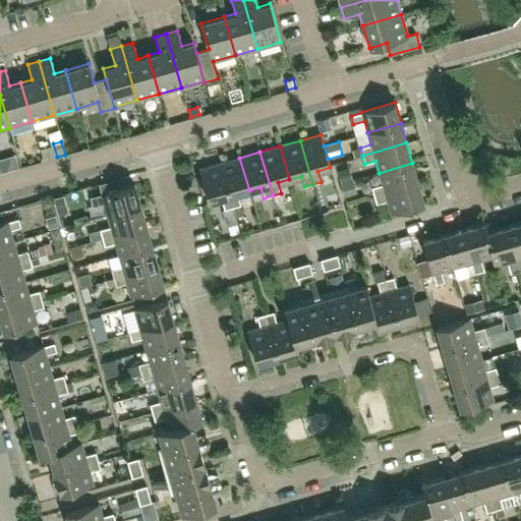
[(249,190),(239,158),(220,163),(232,208),(240,205),(237,194),(249,190)]
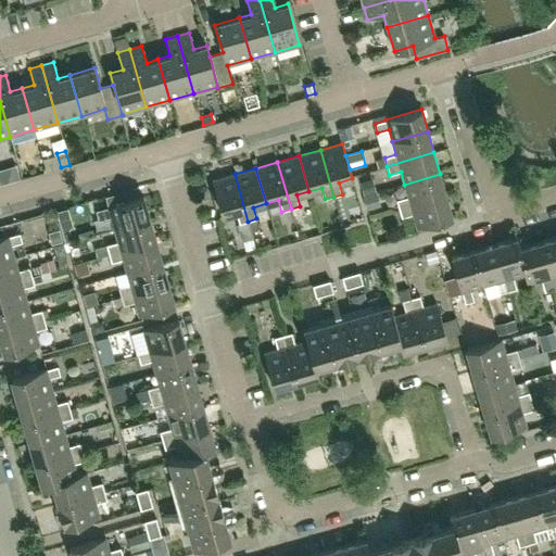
[(248,222),(235,174),(212,180),(223,216),(236,212),(239,224),(248,222)]
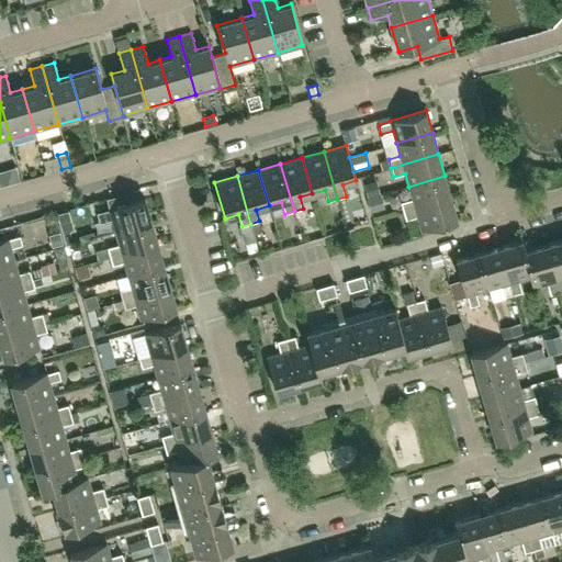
[(451,198),(445,176),(408,187),(413,199),(401,202),(403,211),(451,198)]
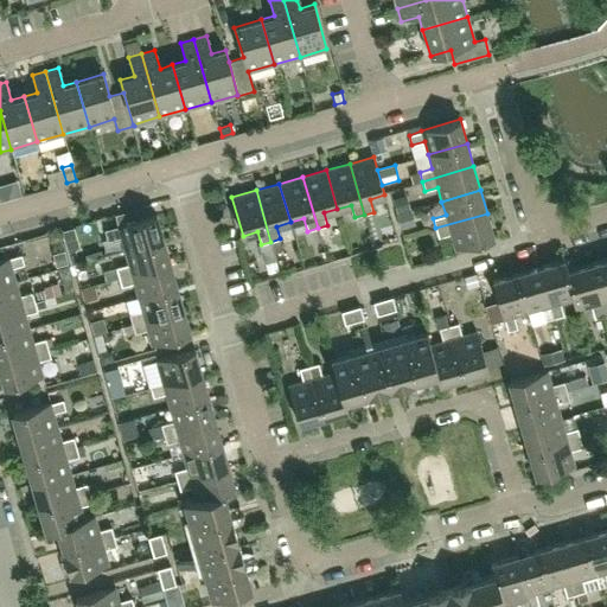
[(410,210),(396,213),(401,230),(415,225),(410,210)]
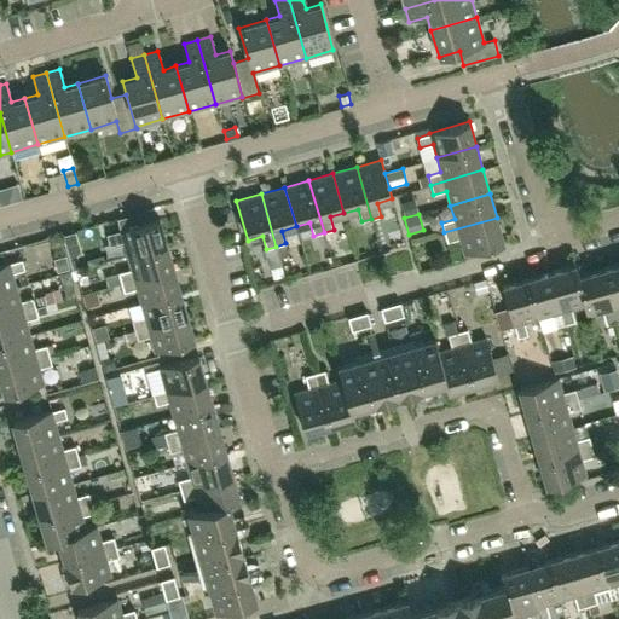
[(503,242),(497,218),(444,232),(447,242),(460,238),(464,254),(503,242)]
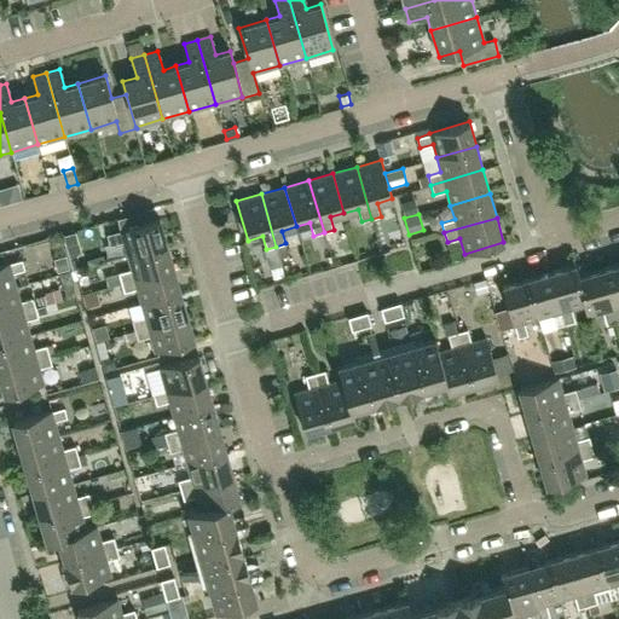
[(167,243),(160,219),(120,230),(120,231),(108,235),(110,244),(123,241),(127,255),(167,243)]
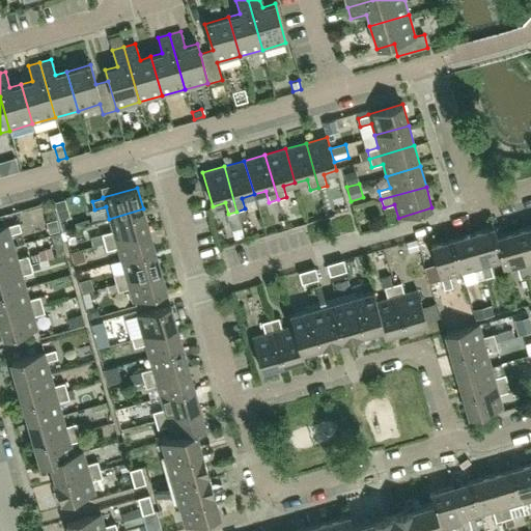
[(148,229),(143,208),(109,219),(112,230),(102,234),(104,243),(148,229)]
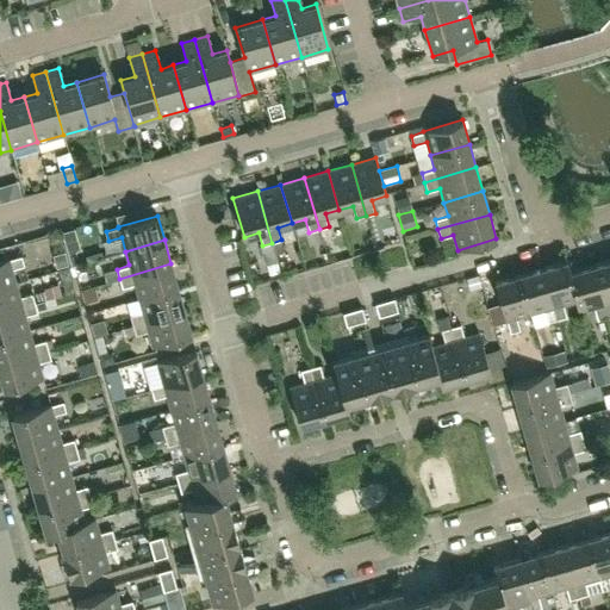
[(0,287),(16,282),(12,269),(24,266),(22,256),(8,260),(8,259),(0,261),(0,287)]
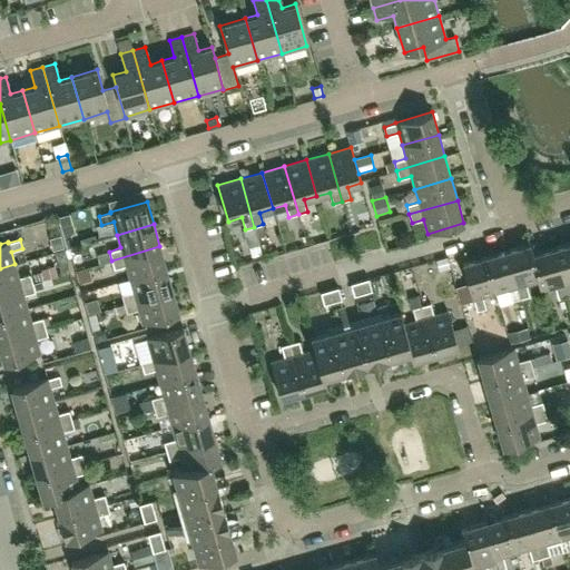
[(569,243),(553,248),(567,296),(569,295),(569,243)]
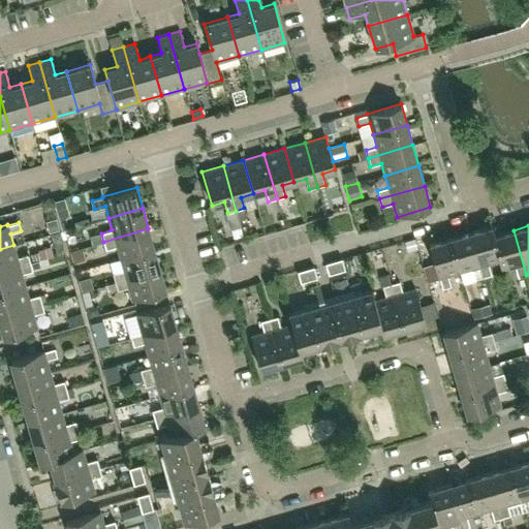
[(500,260),(493,236),(494,236),(492,226),(470,232),(483,277),(492,275),(489,263),(499,260),(500,260)]
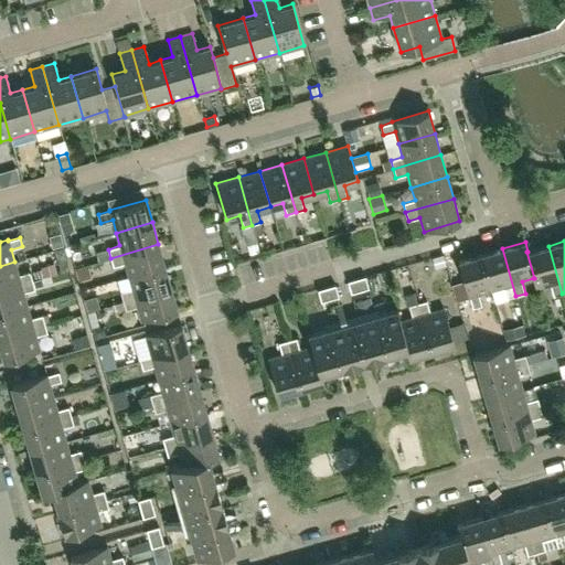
[(164,266),(158,244),(110,258),(113,267),(125,264),(128,276),(164,266)]
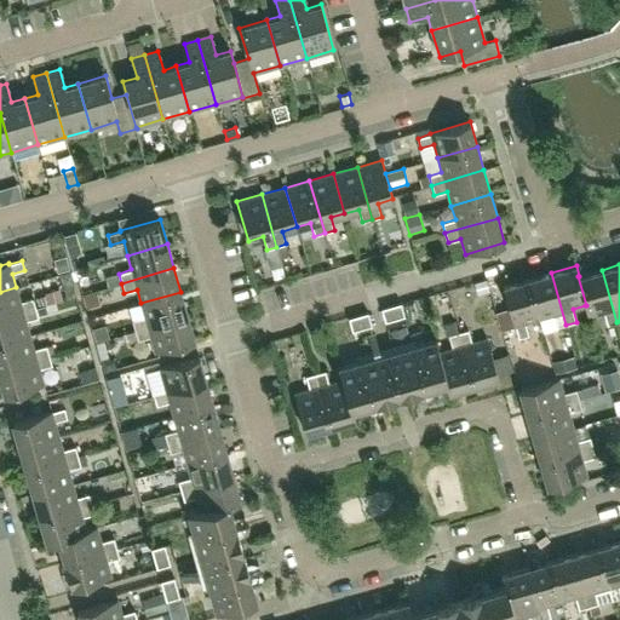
[(602,270),(579,276),(578,276),(586,305),(585,305),(589,316),(603,313),(607,326),(616,322),(602,270)]
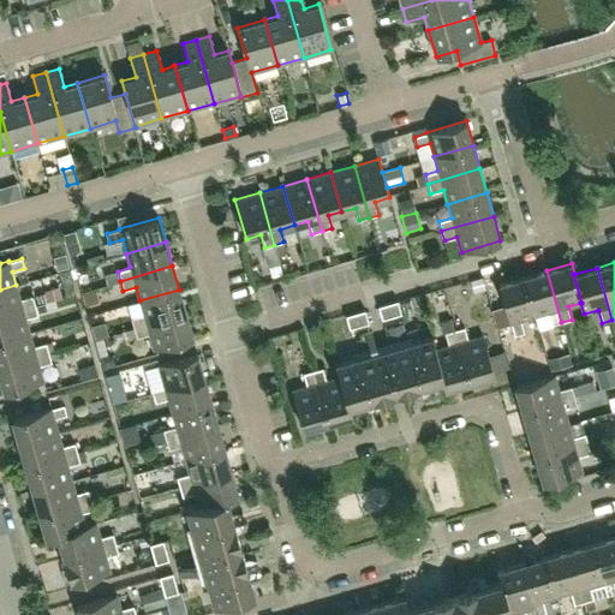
[(561,322),(547,270),(523,276),(535,316),(548,312),(551,324),(561,322)]
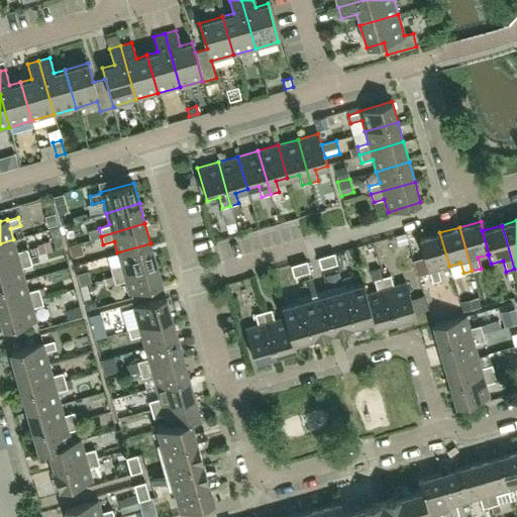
[(99,228),(87,231),(90,239),(101,236),(99,228)]
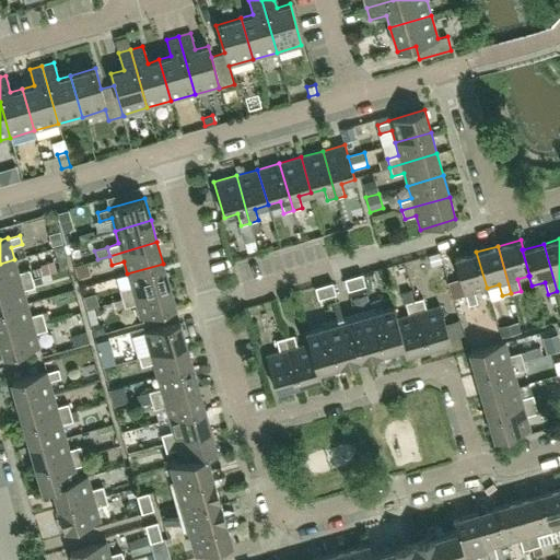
[(234,286),(299,267),(293,249),(271,256),(270,255),(257,259),(256,257),(229,265),(234,286)]
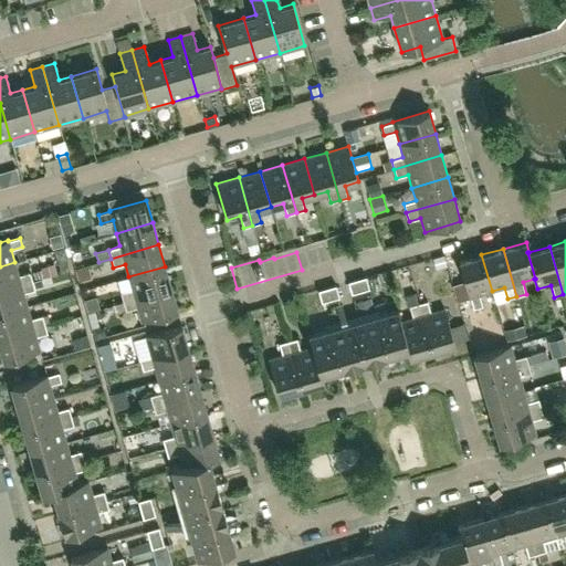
[(443,254),(432,258),(436,270),(447,266),(443,254)]
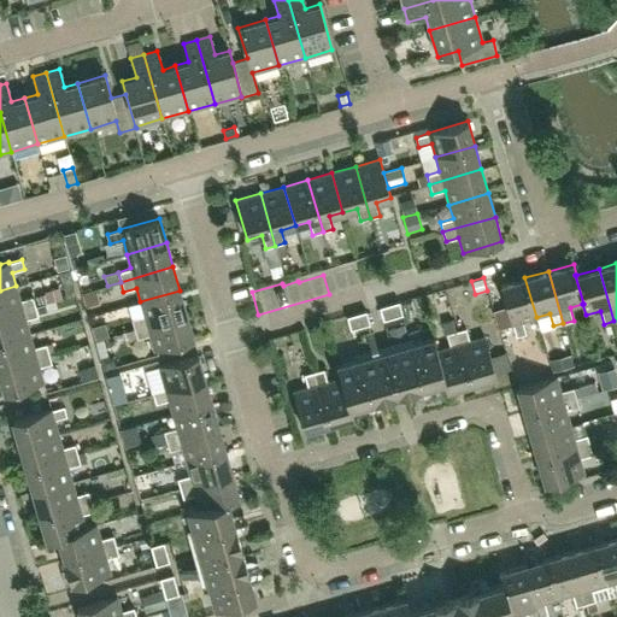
[(536,317),(524,277),(500,285),(511,324),(512,324),(516,338),(526,334),(522,322),(536,317)]
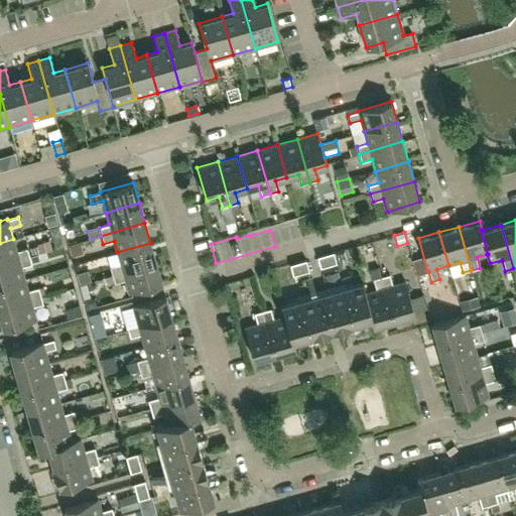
[(59,236),(52,238),(55,249),(62,247),(59,236)]
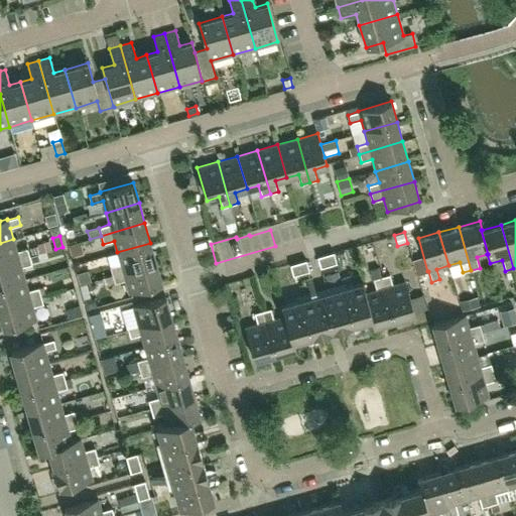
[(0,264),(29,256),(27,248),(16,251),(13,239),(0,243),(0,264)]
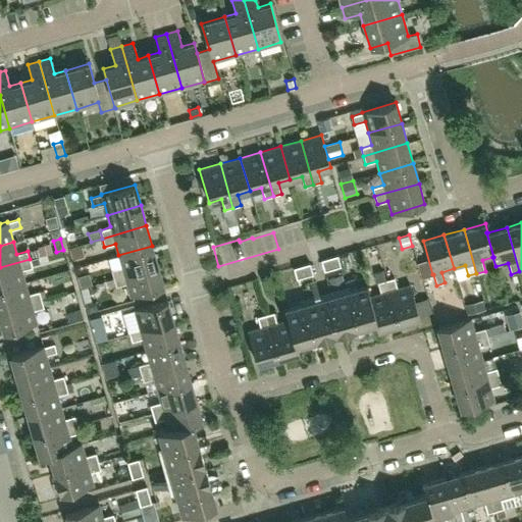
[(50,243),(37,247),(37,249),(39,255),(40,257),(53,254),(50,243)]
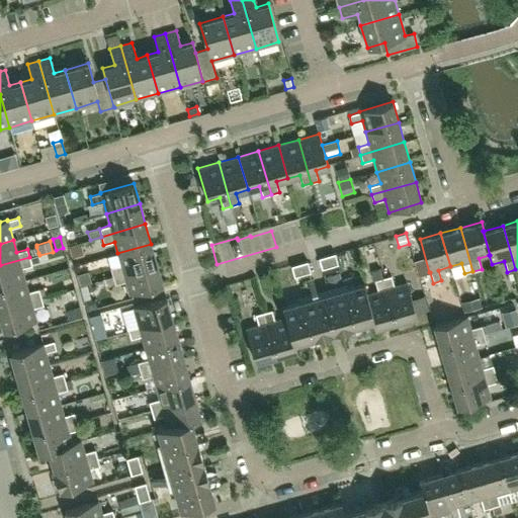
[(81,244),(69,247),(72,258),(84,255),(81,244)]
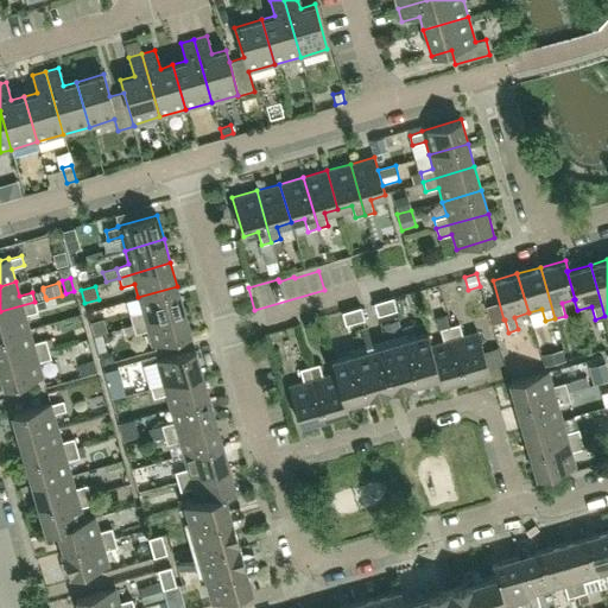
[(184,310),(177,286),(138,297),(143,311),(130,315),(132,324),(184,310)]
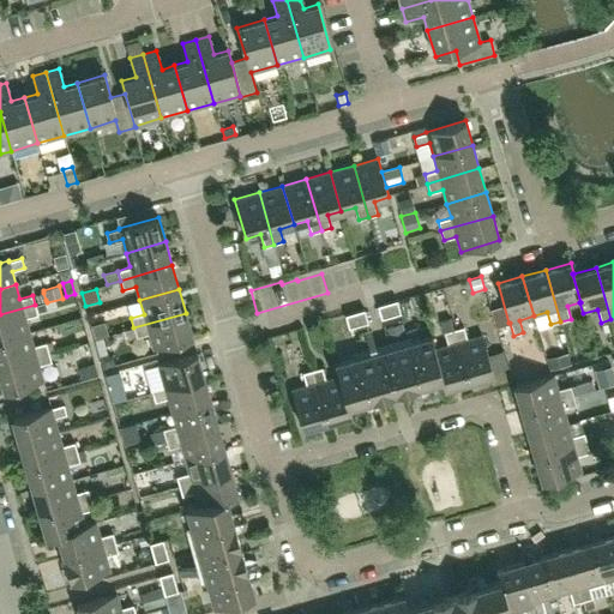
[(43,293),(35,295),(37,302),(46,300),(43,293)]
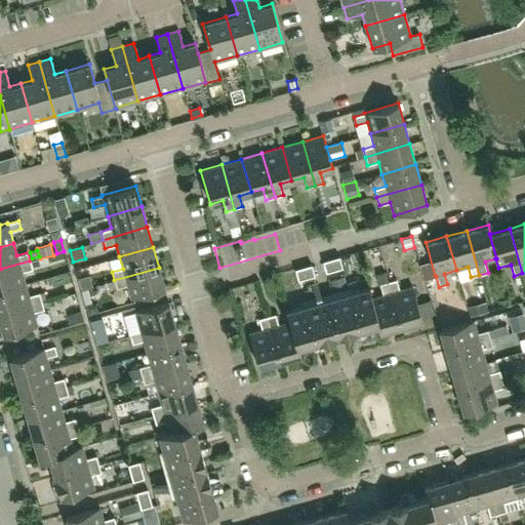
[(338,256),(321,260),(324,273),(341,268),(338,256)]
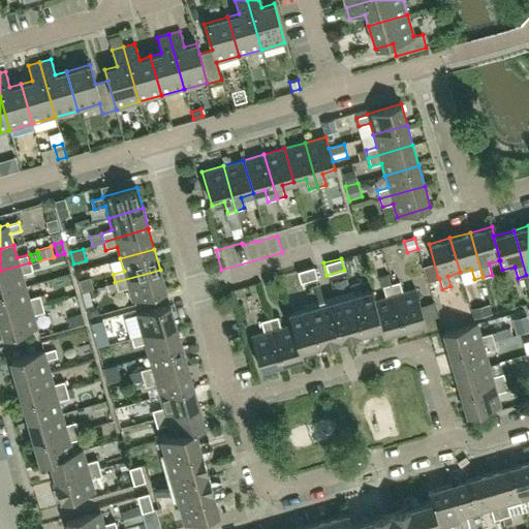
[(38,260),(30,262),(32,270),(40,267),(38,260)]
